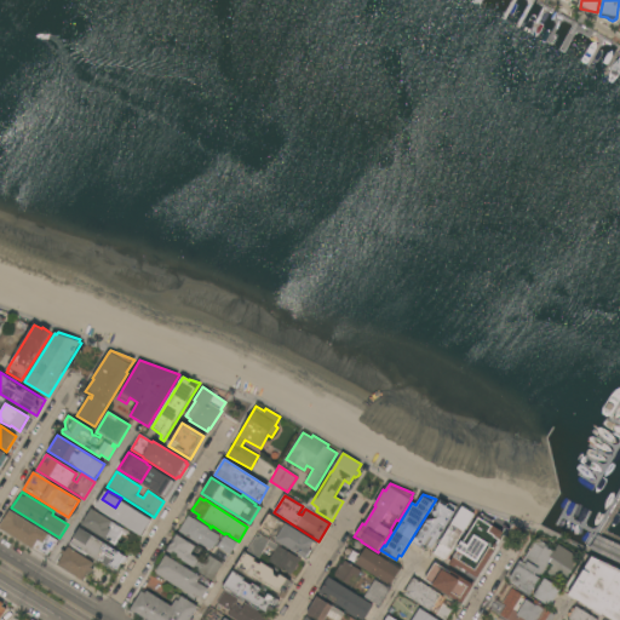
[(457,507),(431,549),(428,546),(425,551),(412,543),(426,521),(435,518),(434,512),(437,511),(436,507),(440,501),(442,500),(448,505),(449,504),(451,504),(457,507)]
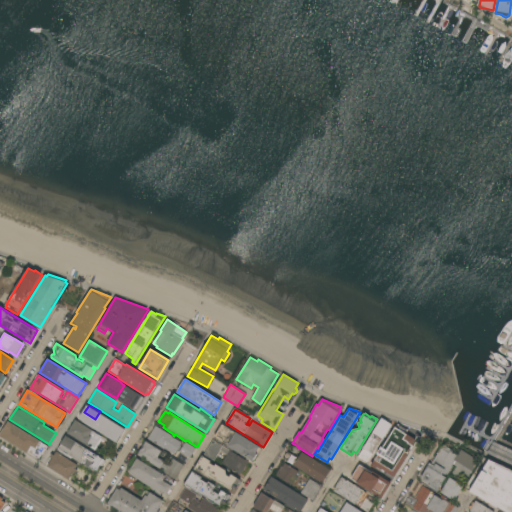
[(124,428),(120,434),(118,433),(113,441),(95,429),(96,428),(91,425),(95,419),(96,420),(101,414),(124,428)]
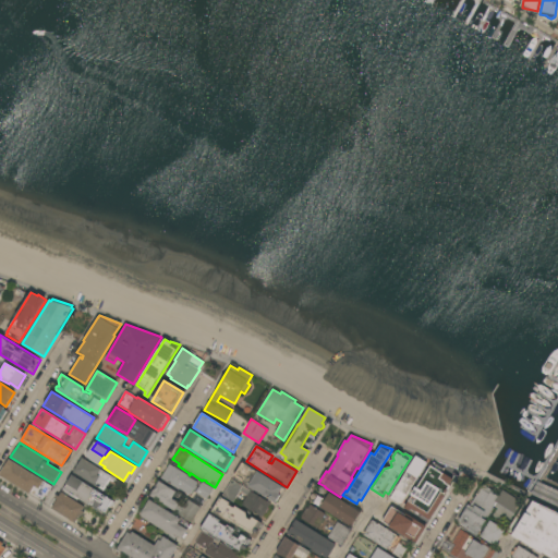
[(416,456),(427,462),(401,506),(389,499),(416,456)]
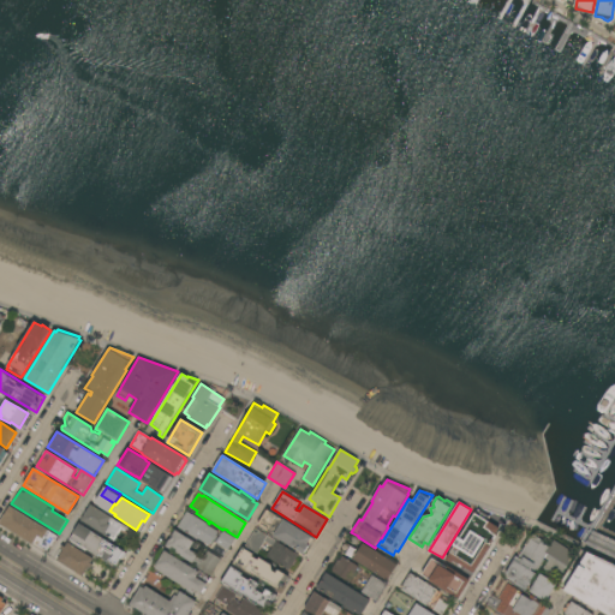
[(111,518),(124,526),(114,541),(105,535),(105,536),(81,520),(90,505),(111,518)]
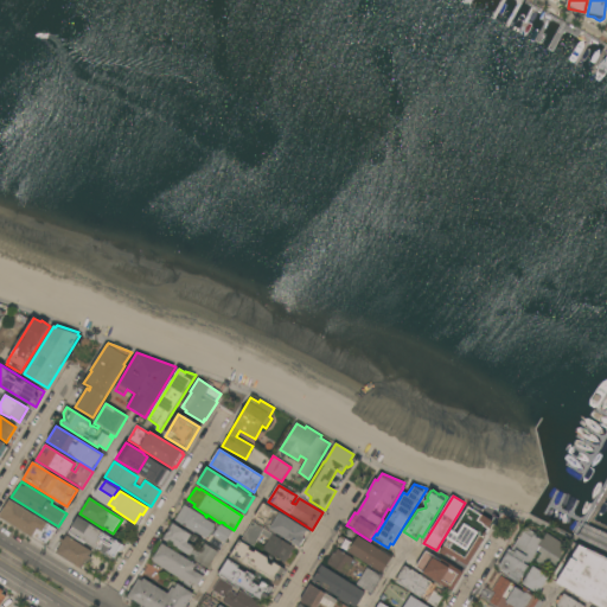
[(0,517),(0,515),(4,509),(6,510),(12,500),(56,529),(46,543),(33,536),(32,538),(0,517)]
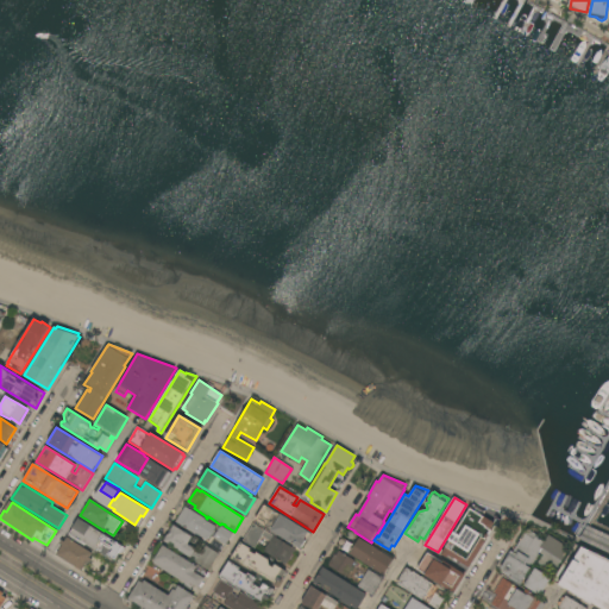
[(271,531),(264,526),(265,523),(258,520),(257,521),(255,520),(264,506),(269,508),(270,507),(283,514),(282,516),(312,534),(307,541),(306,541),(301,550),(271,531)]
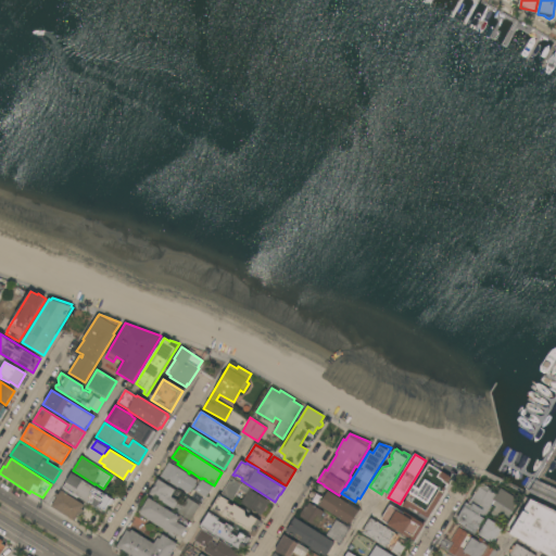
[(186,474),(186,475),(197,481),(192,489),(196,491),(202,480),(213,487),(202,505),(176,489),(177,488),(161,477),(168,463),(186,474)]
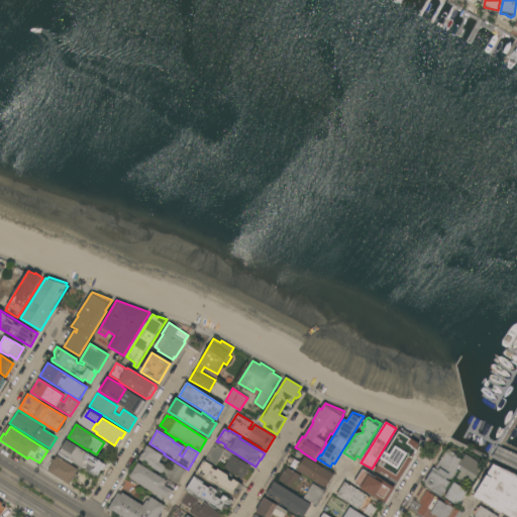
[(399,482),(396,480),(394,483),(376,471),(399,432),(416,442),(418,444),(418,446),(418,448),(418,450),(399,482)]
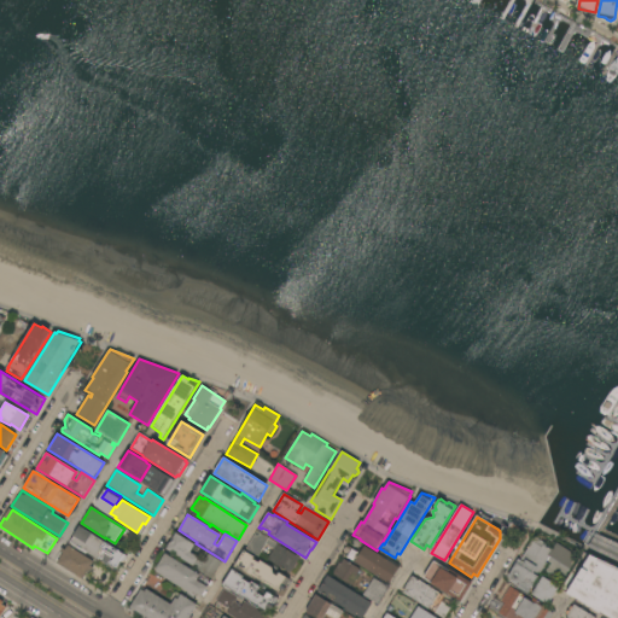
[(127,557),(123,563),(121,561),(116,567),(109,563),(108,565),(103,563),(104,561),(99,559),(87,552),(86,554),(69,543),(80,526),(127,557)]
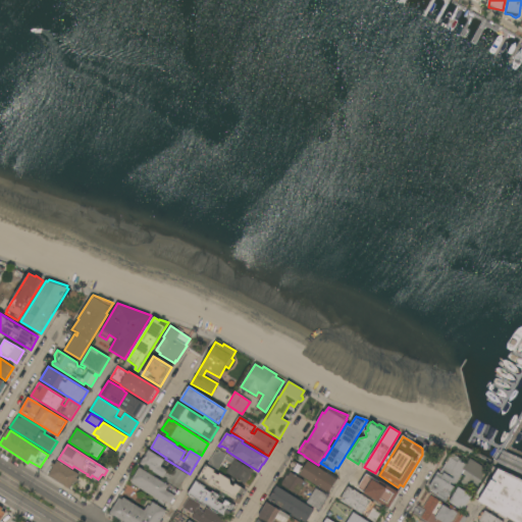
[(162,481),(164,479),(144,466),(143,467),(139,465),(149,449),(154,452),(153,454),(164,461),(160,467),(172,474),(175,468),(188,475),(170,504),(167,502),(166,504),(164,503),(162,501),(161,502),(132,483),(133,480),(132,480),(140,468),(162,481)]
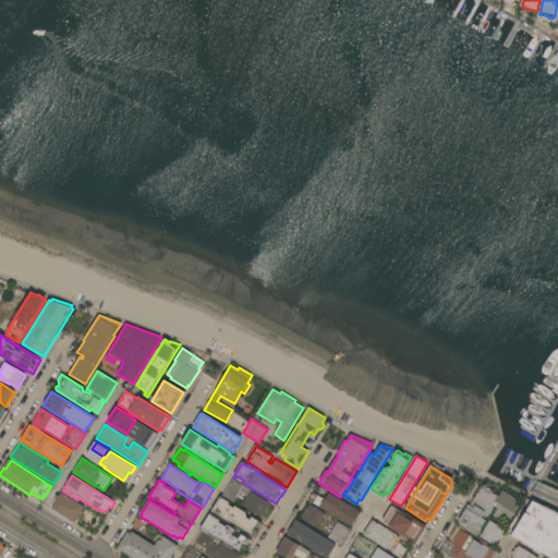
[(270,504),(262,518),(242,505),(247,496),(240,492),(233,502),(222,496),(232,480),(270,504)]
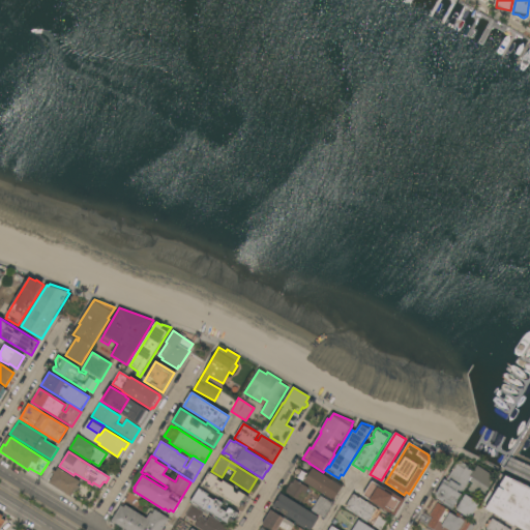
[(529,481),(503,470),(511,458),(521,462),(521,461),(529,465),(529,481)]
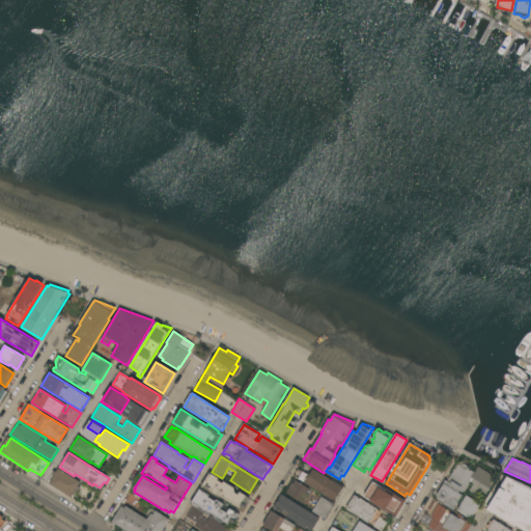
[(445,480),(448,482),(453,472),(453,471),(457,464),(458,464),(459,462),(470,468),(469,470),(474,473),(478,467),(496,478),(483,500),(469,492),(474,483),(470,481),(469,482),(471,483),(464,497),(462,496),(455,506),(456,507),(454,510),(444,505),(446,502),(437,496),(445,480)]
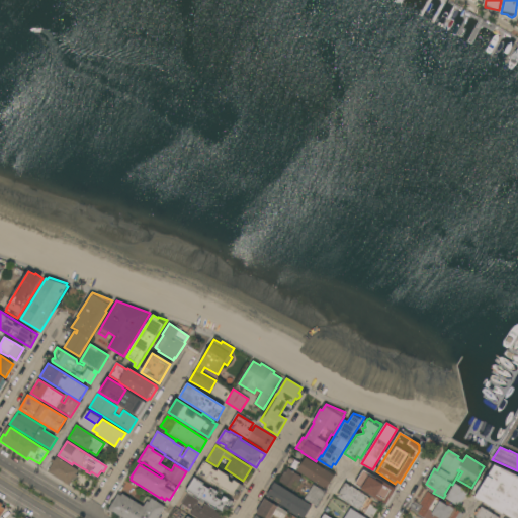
[(79,470),(77,475),(79,476),(77,480),(75,478),(70,486),(48,472),(53,464),(51,462),(53,459),(55,461),(58,457),(79,470)]
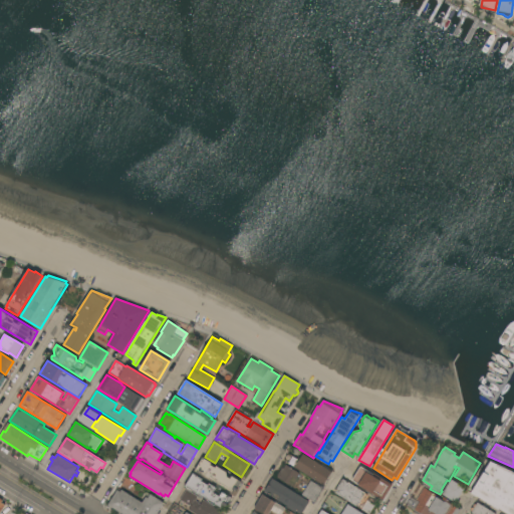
[(284,461),(288,455),(298,461),(303,454),(332,473),(324,486),(284,461)]
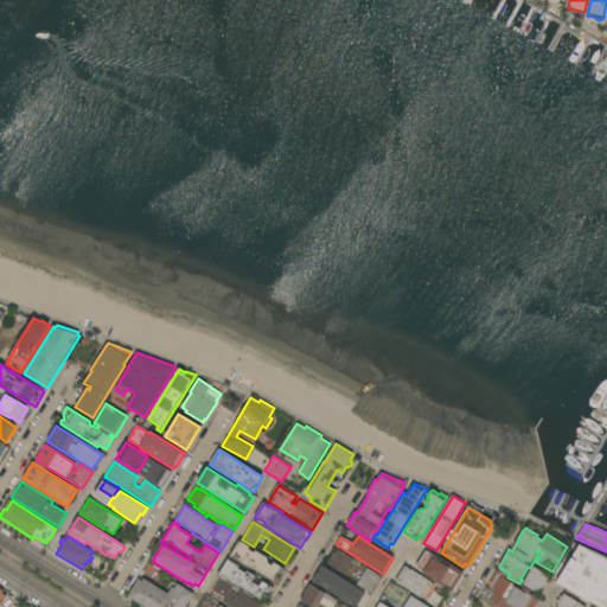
[(234,557),(232,560),(229,557),(240,541),(250,547),(249,549),(255,553),(256,550),(268,558),(269,564),(272,566),(274,563),(285,569),(279,581),(276,580),(274,583),(234,557)]
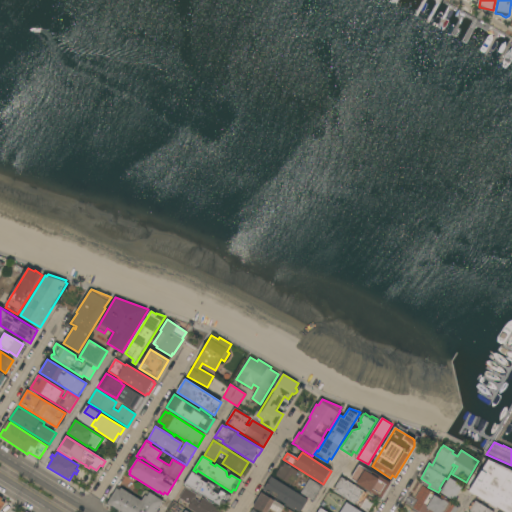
[(511,511),(506,511),(497,506),(497,508),(476,495),(465,488),(484,458),(511,471),(511,511)]
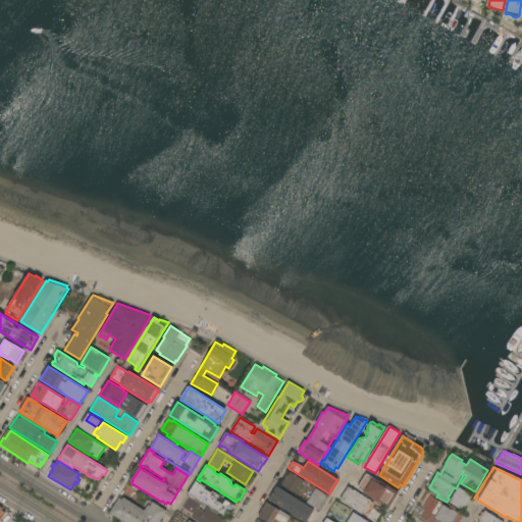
[(297,494),(280,484),(286,475),(289,477),(291,473),(304,481),(297,494)]
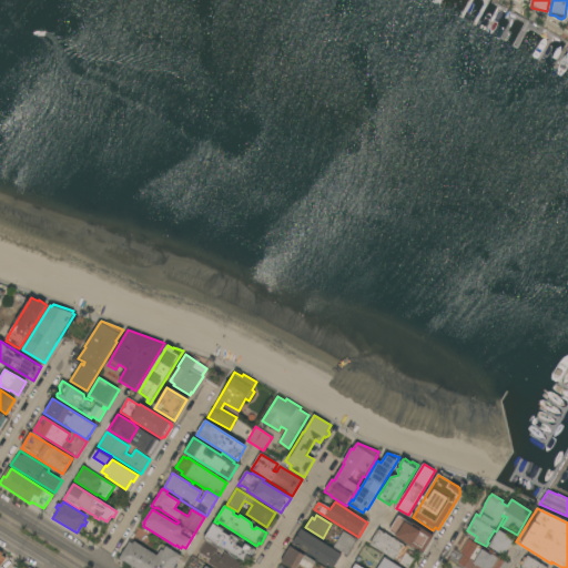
[(405,540),(403,543),(392,536),(394,534),(389,531),(398,516),(403,518),(405,516),(433,534),(432,536),(433,537),(423,553),(405,540)]
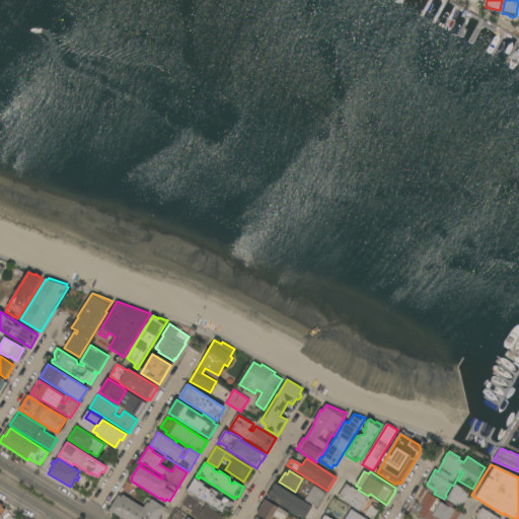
[(217,510),(216,511),(210,507),(211,506),(205,502),(204,504),(187,493),(195,478),(205,485),(204,486),(210,490),(211,488),(218,493),(217,494),(224,498),(233,503),(228,512),(226,511),(224,514),(217,510)]
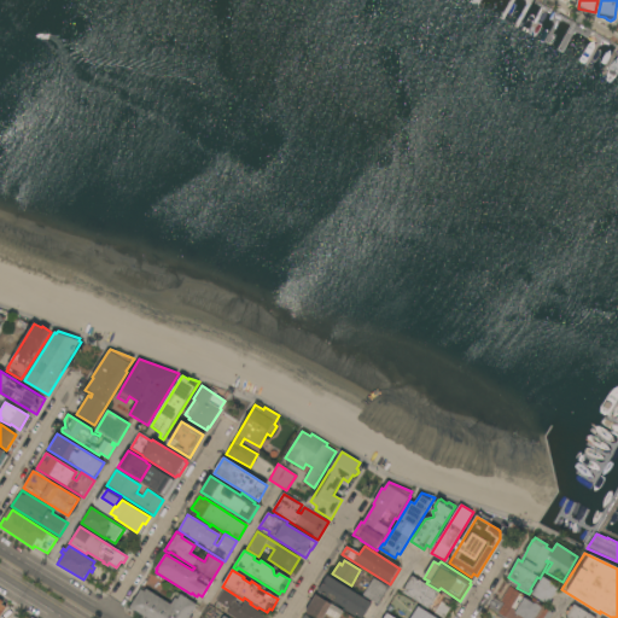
[(372,604),(362,617),(360,617),(318,592),(327,576),(372,604)]
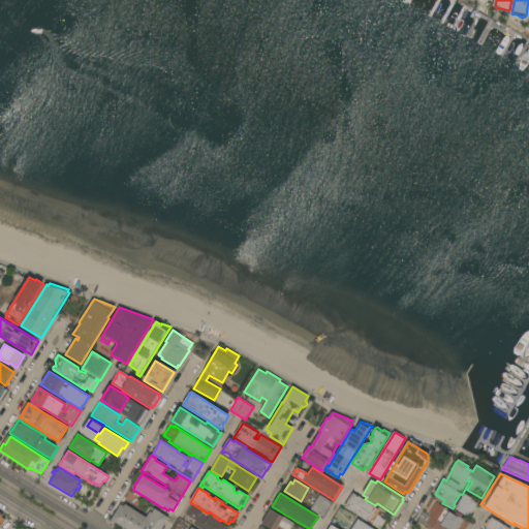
[(380,511),(377,516),(385,521),(380,528),(344,506),(352,493),(380,511)]
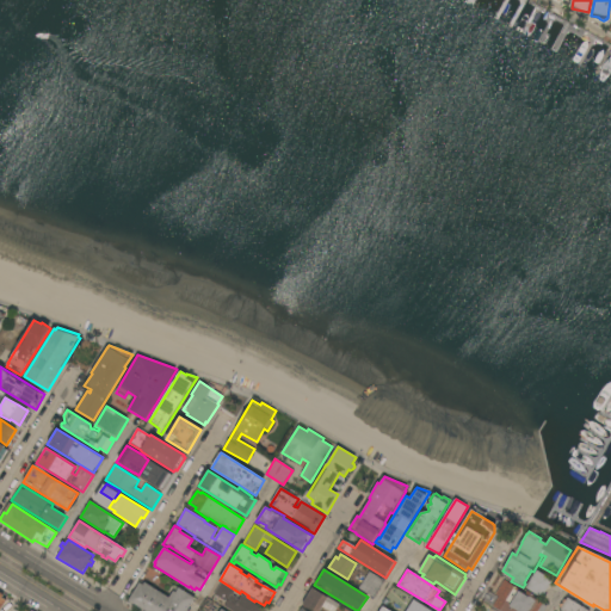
[(553,580),(542,598),(526,588),(537,571),(553,580)]
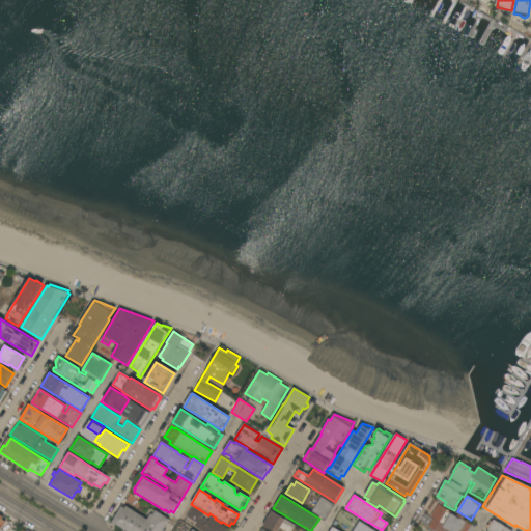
[(334,505),(326,519),(325,519),(325,520),(311,511),(320,497),(334,505)]
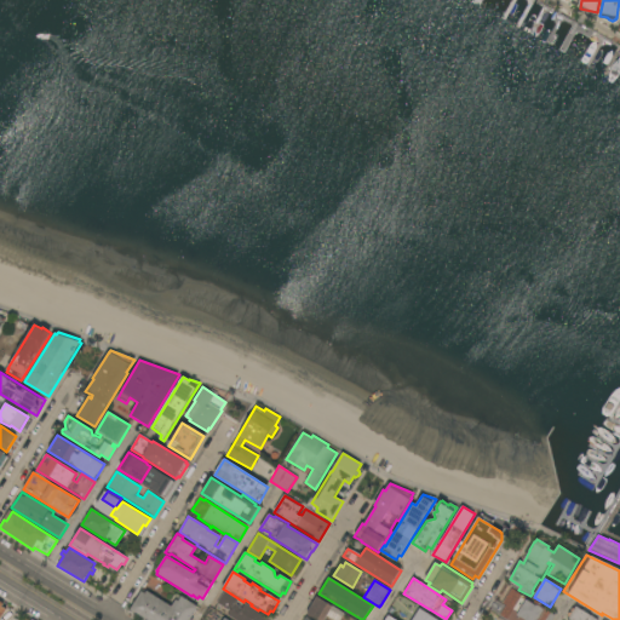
[(500,619),(499,619),(500,616),(491,610),(497,601),(505,607),(506,606),(503,603),(512,589),(528,598),(527,600),(533,603),(534,600),(552,610),(550,613),(555,615),(551,619),(500,619)]
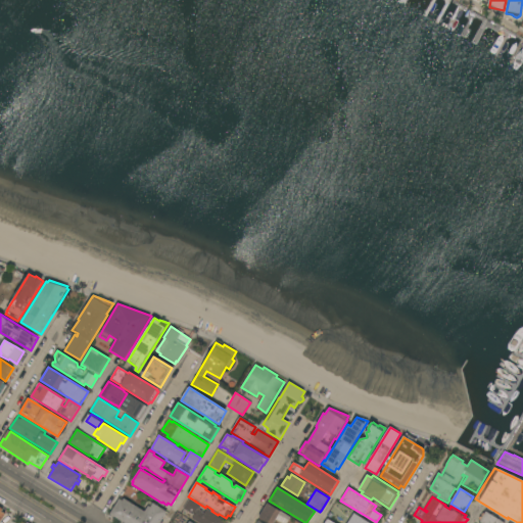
[(160,522),(124,522),(109,514),(120,497),(124,500),(124,498),(145,512),(148,506),(150,507),(153,504),(167,512),(160,522)]
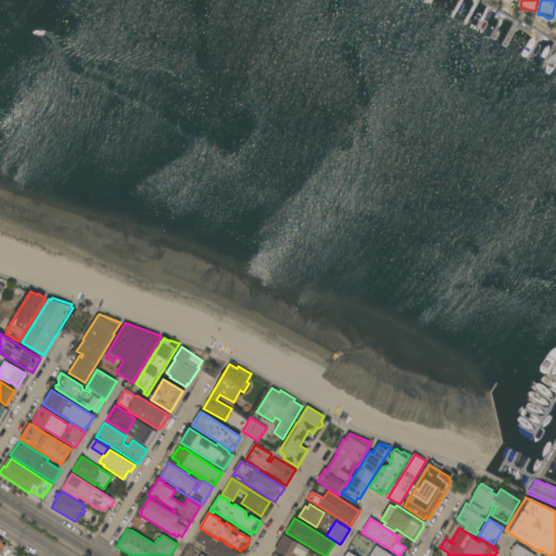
[(239,554),(237,555),(211,555),(204,552),(206,548),(194,541),(201,530),(214,538),(212,542),(216,544),(215,545),(216,546),(219,541),(239,554)]
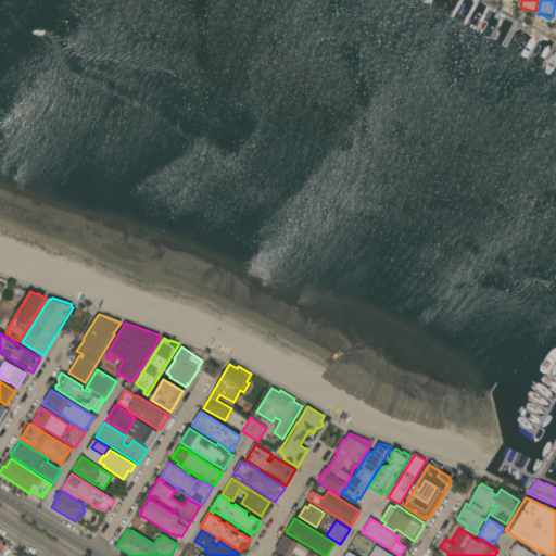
[(298,544),(298,543),(317,555),(286,555),(275,550),(283,535),(298,544)]
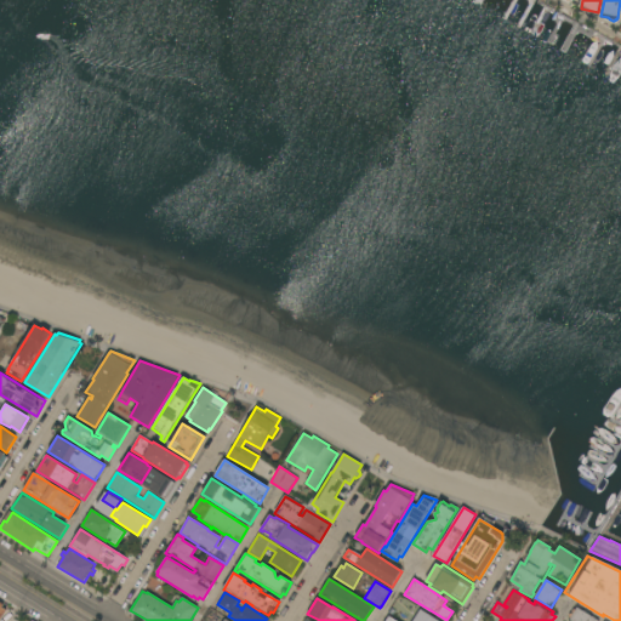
[(569,620),(568,620),(576,607),(592,617),(591,619),(593,620),(569,620)]
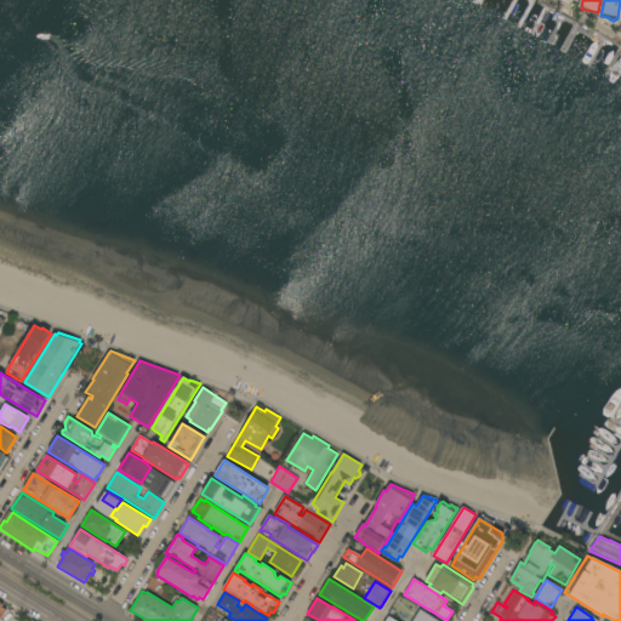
[(438,620),(412,620),(421,609),(438,620)]
